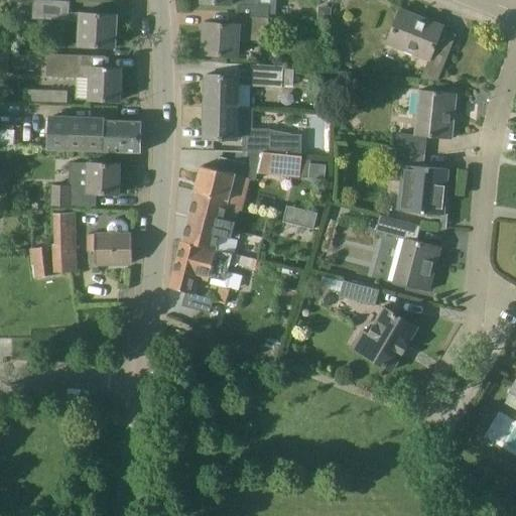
[(71,1),(47,0),(33,0),(32,19),(70,21),(81,21),(79,45),(115,47),(117,15),(81,13),(70,13),(71,1)]
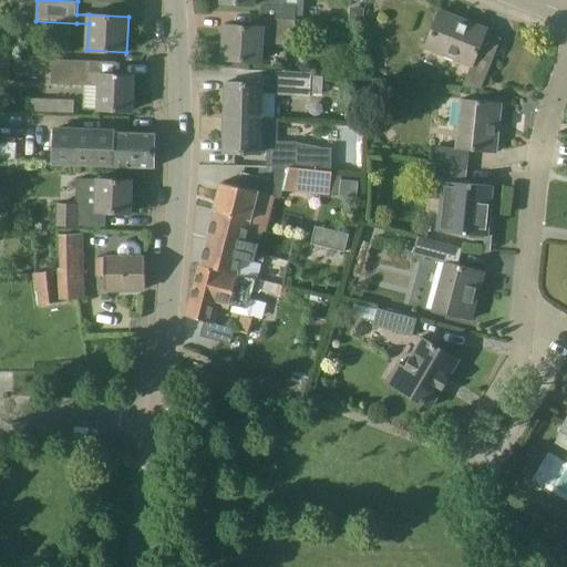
[(264,19),(270,20),(296,21),(296,7),(286,7),(286,0),(220,0),(220,3),(264,7),(264,19)]
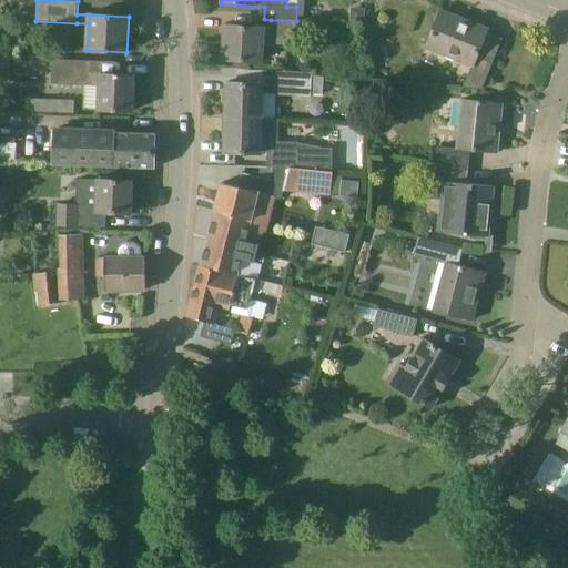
[(351,8),(350,22),(364,22),(365,9),(351,8)]
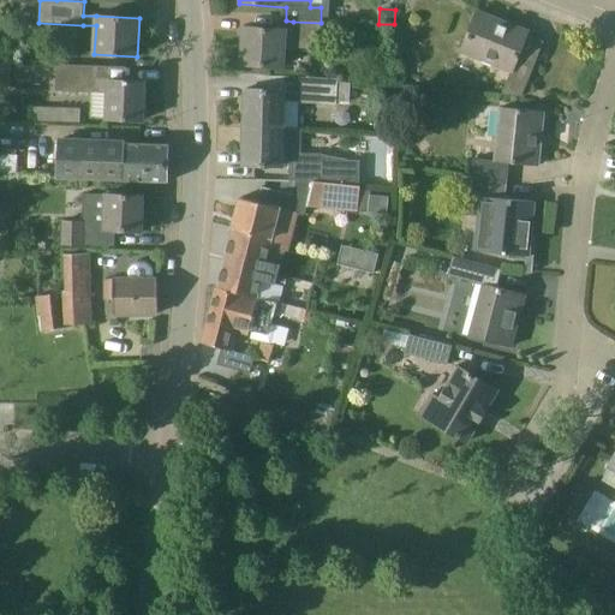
[(535,64),(518,57),(529,31),(477,11),(461,52),(511,71),(502,94),(521,96),(535,64)]
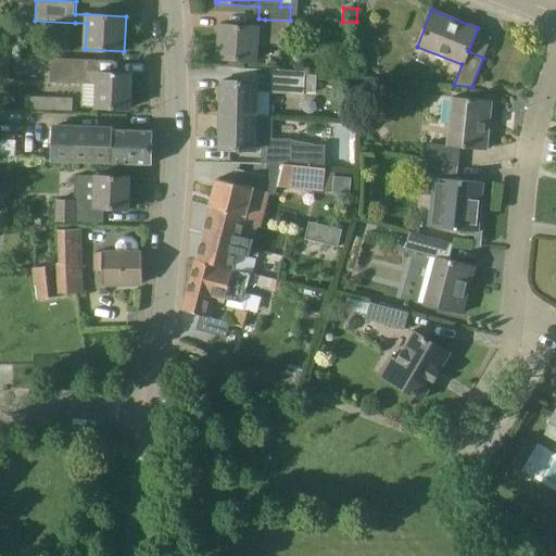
[(290,21),(265,20),(265,27),(220,25),(218,58),(255,61),(256,42),(288,45),(290,21)]
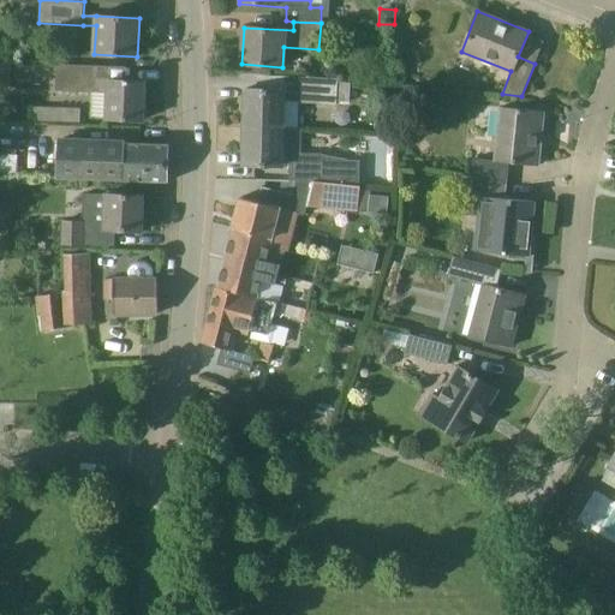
[(11,63),(0,63),(0,82),(10,83),(11,63)]
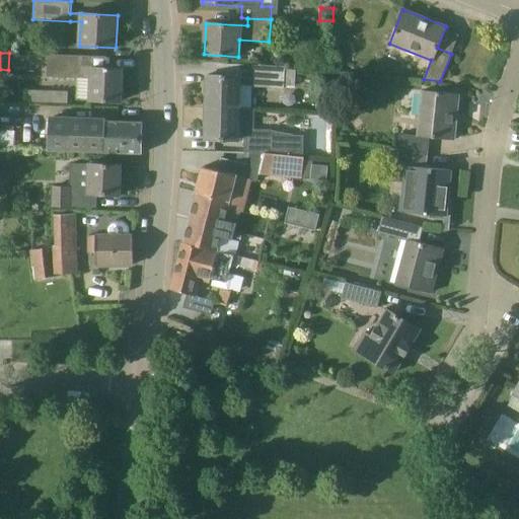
[(79,56),(49,55),(48,75),(78,77),(78,76),(90,77),(89,100),(121,101),(122,69),(91,67),(91,68),(79,67),(79,56)]
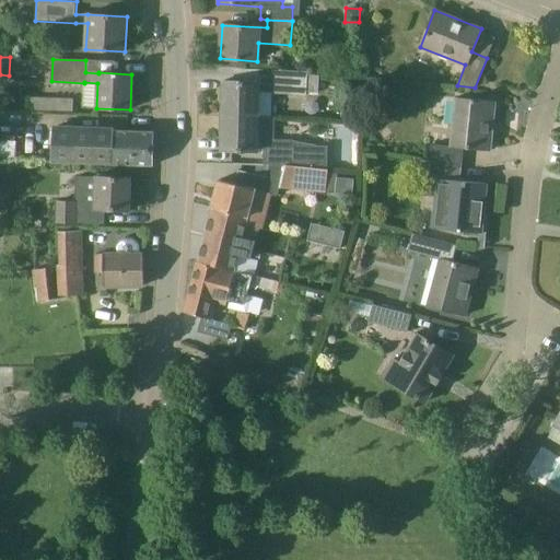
[(307,74),(307,71),(266,70),(265,85),(258,85),(259,82),(223,81),(222,116),(258,117),(272,117),(272,93),(306,94),(306,92),(307,74)]
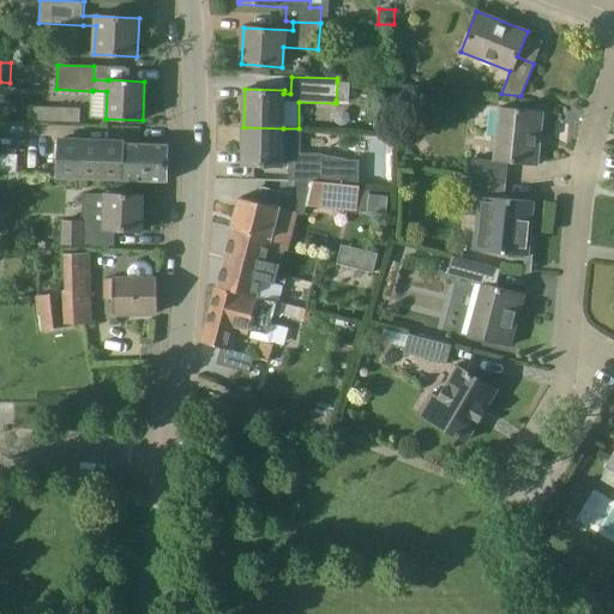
[(350,83),(337,82),(336,101),(349,102),(350,83)]
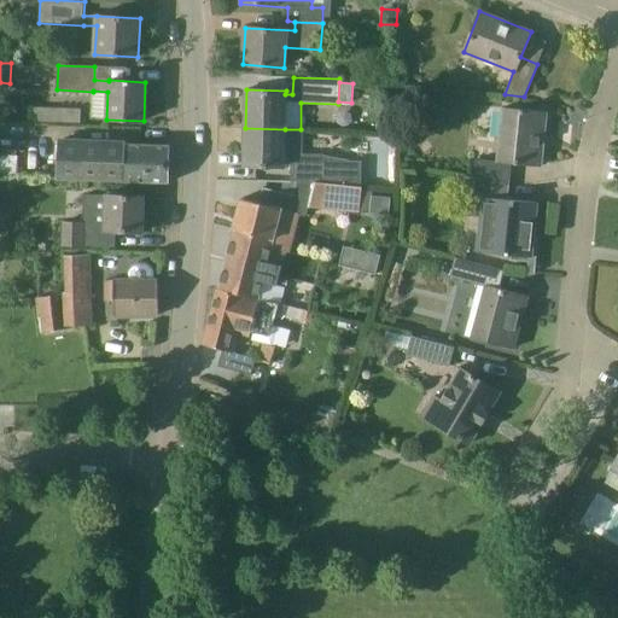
[(30,121),(48,122),(50,108),(30,108),(30,121)]
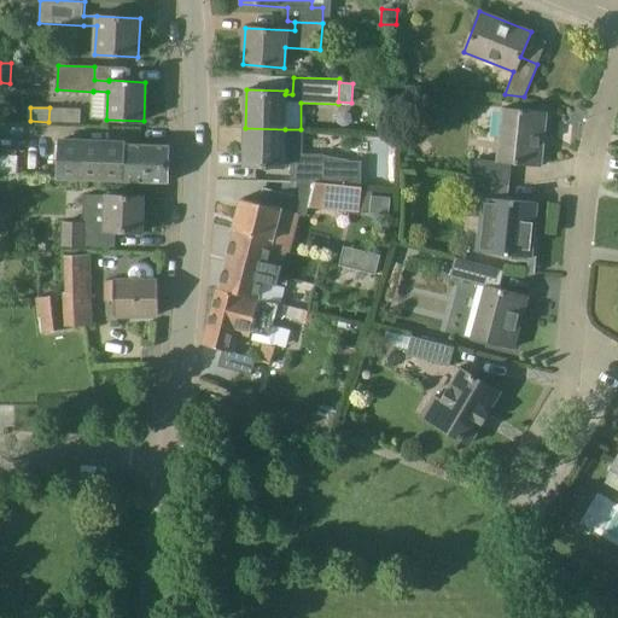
[(474,179),(509,182),(511,164),(541,167),(546,112),(502,108),(497,162),(476,161),(474,179)]
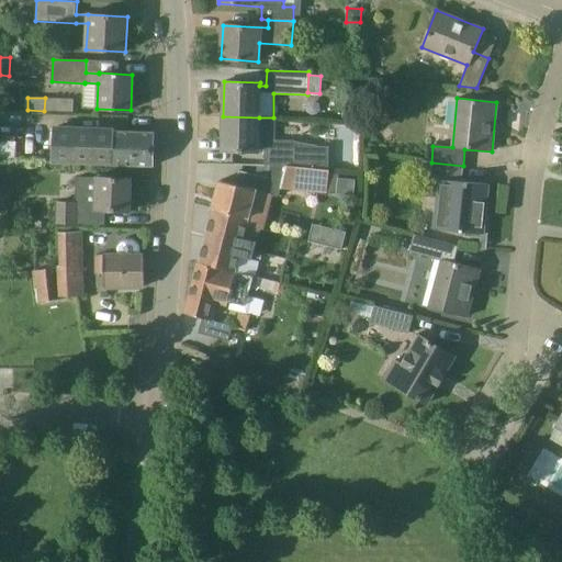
[(259,117),(223,116),(222,150),(258,152),(258,150),(265,150),(265,166),(270,166),(299,167),(329,170),(330,146),(318,146),(294,141),(272,141),(272,142),(259,142),(259,117)]
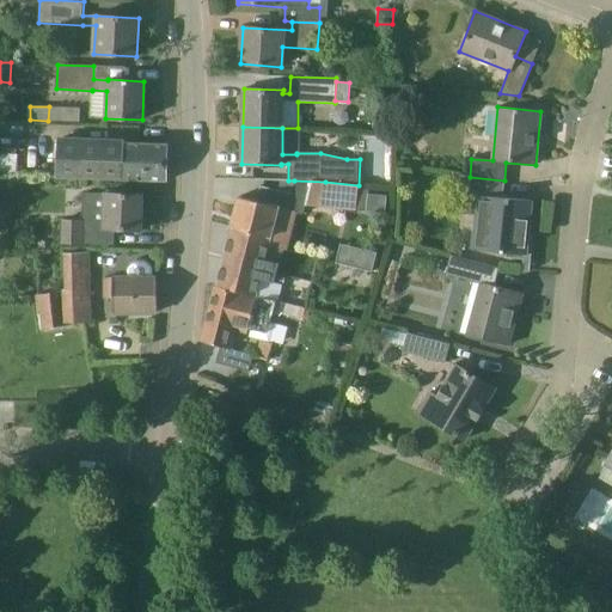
[(167,144),(165,144),(59,140),(57,178),(166,182),(167,144)]
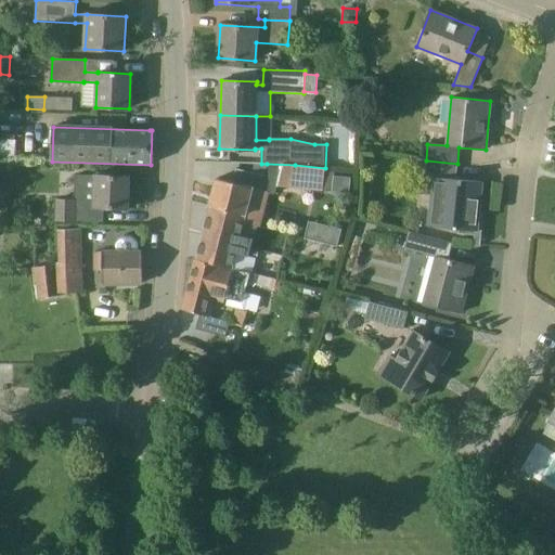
[(455,180),(457,164),(426,160),(425,160),(424,178),(433,179),(428,227),(459,230),(459,234),(480,236),(481,219),(478,219),(482,182),(455,180)]
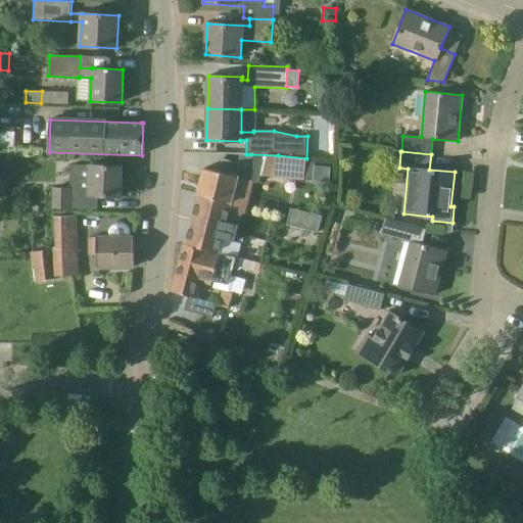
[(278,155),(251,154),(248,165),(223,159),(220,173),(203,169),(197,194),(198,194),(197,197),(229,205),(244,209),(252,177),(257,179),(258,175),(304,180),(306,160),(306,158),(278,155)]
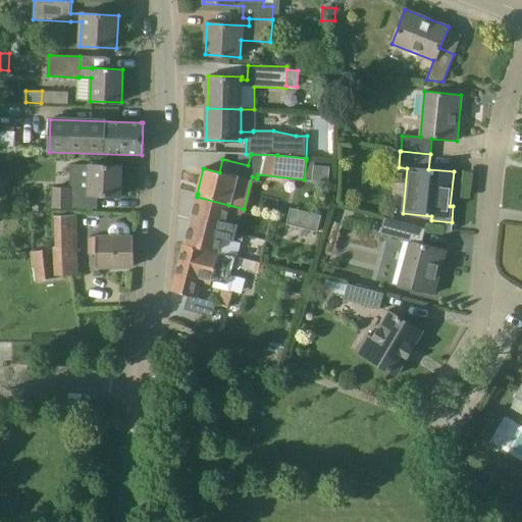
[(304,179),(312,180),(314,165),(314,161),(306,160),(304,179)]
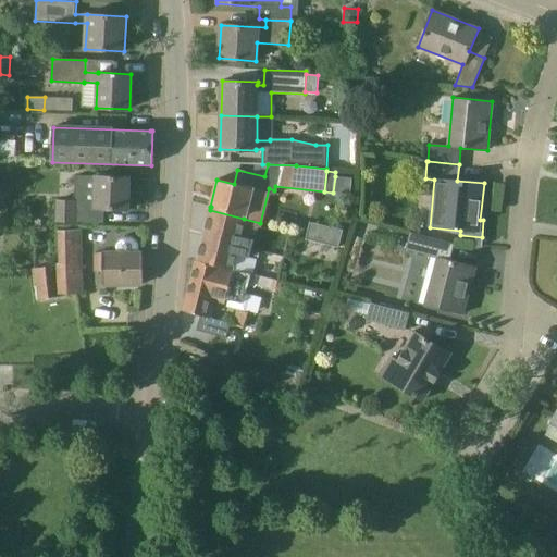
[(75,201),(58,200),(57,221),(103,223),(103,209),(127,210),(128,177),(96,176),(76,175),(75,201)]
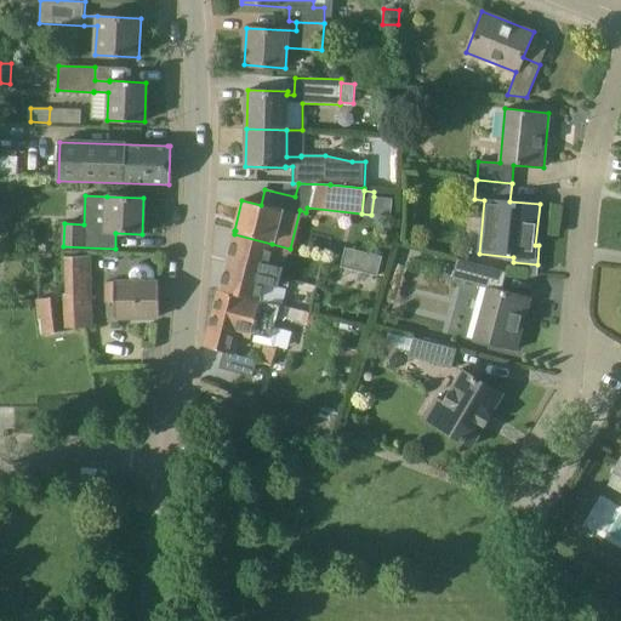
[(268,258),(272,244),(234,234),(220,291),(275,305),(281,283),(277,281),(281,261),(268,258)]
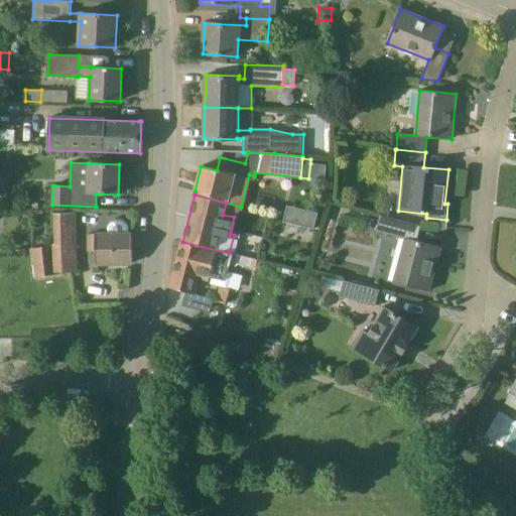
[(281,238),(309,240),(312,209),(283,207),(281,238)]
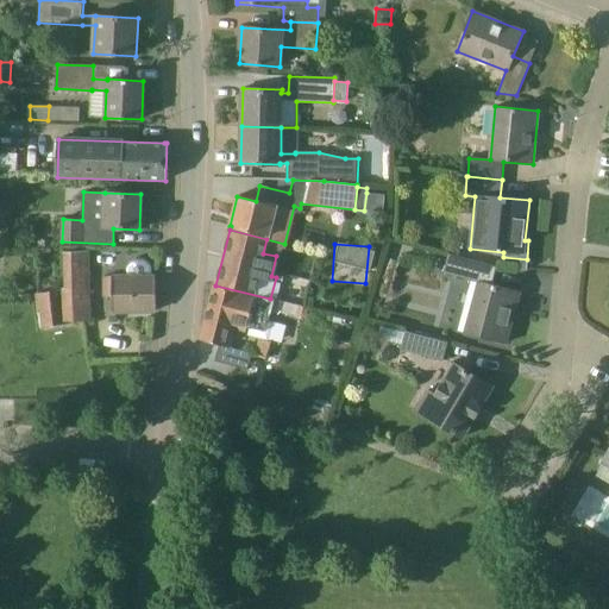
[(88,253),(66,253),(68,325),(85,322),(90,321),(88,253)]
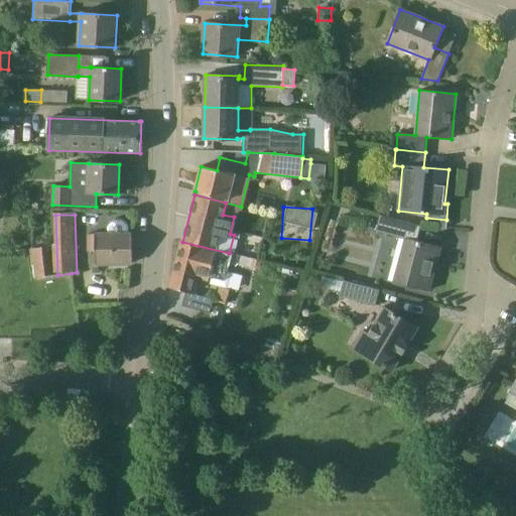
[(376,231),(405,239),(393,282),(428,291),(440,247),(416,241),(420,226),(380,215),(376,231)]
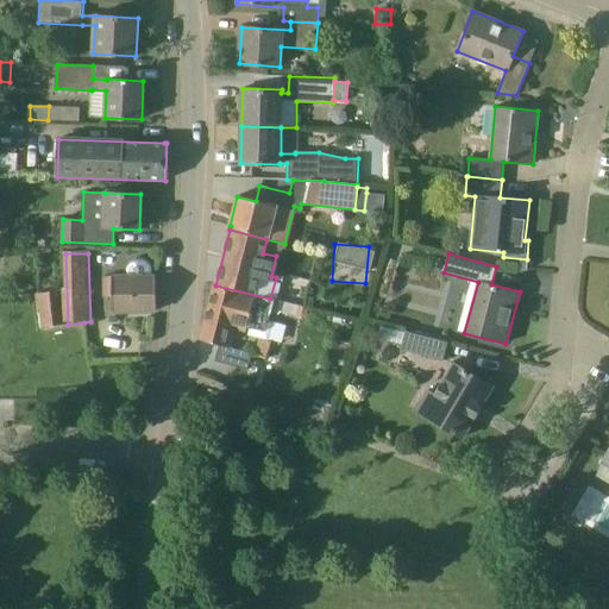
[(112,297),(112,312),(157,311),(156,276),(104,277),(105,297),(112,297)]
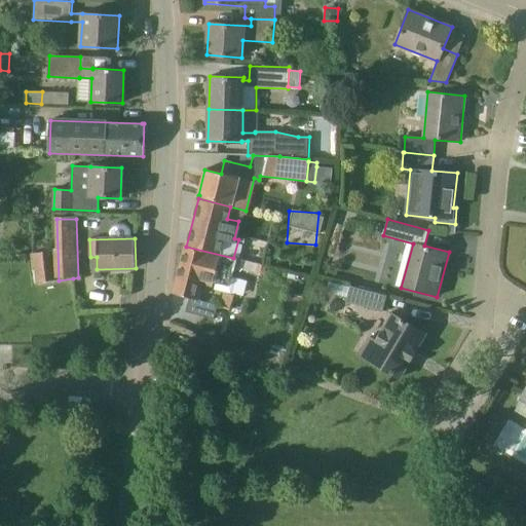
[(233,258),(186,247),(185,246),(174,293),(194,298),(199,278),(217,284),(227,286),(229,275),(233,258)]
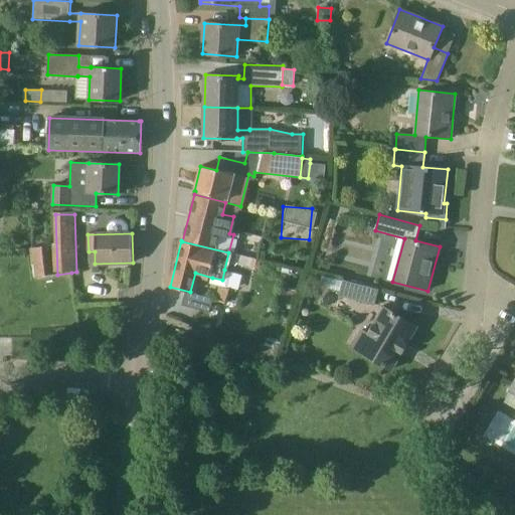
[(29,247),(30,252),(31,268),(32,278),(53,276),(53,274),(50,244),(29,247)]
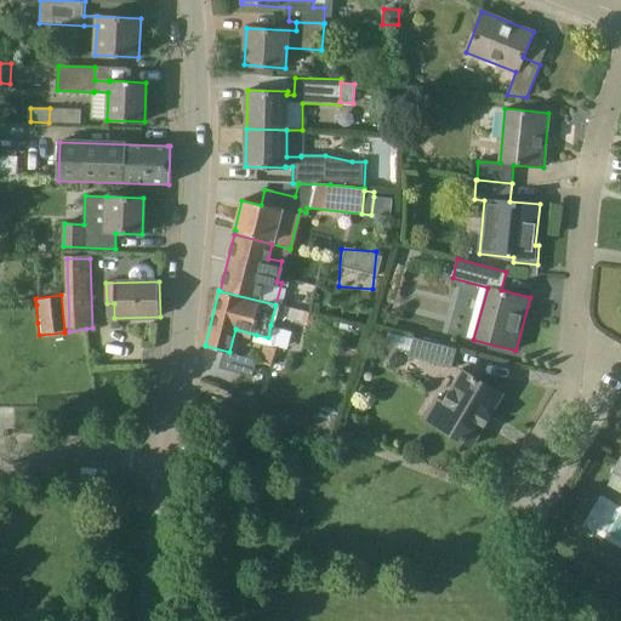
[(314,315),(281,307),(279,306),(277,315),(312,325),(314,315)]
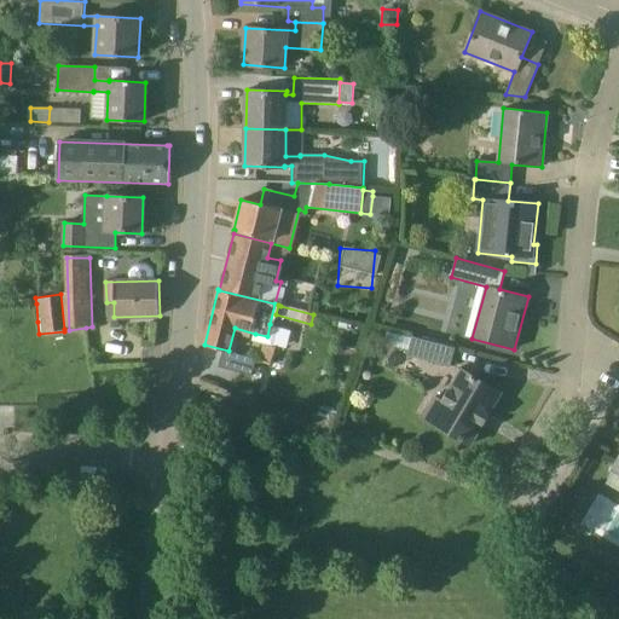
[(405,354),(424,360),(449,366),(453,346),(410,334),(405,354)]
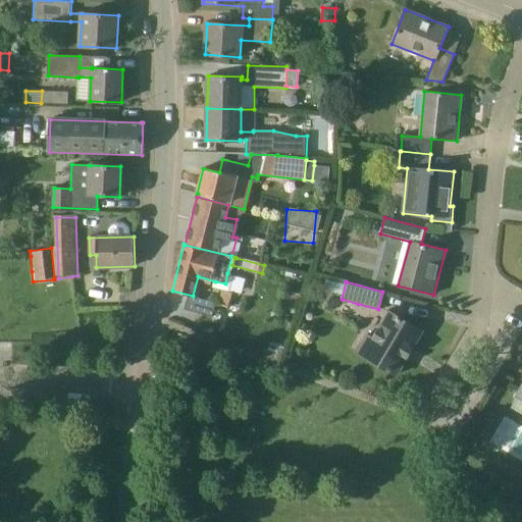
[(228,307),(232,292),(222,289),(219,299),(217,298),(215,303),(228,307)]
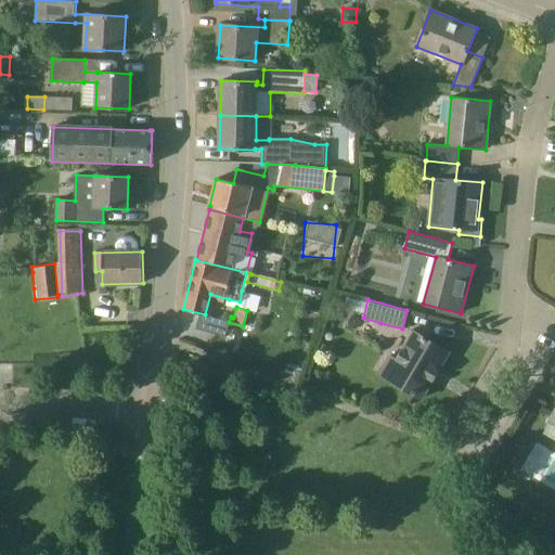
[(422,399),(449,352),(413,331),(396,361),(388,356),(377,373),(422,399)]
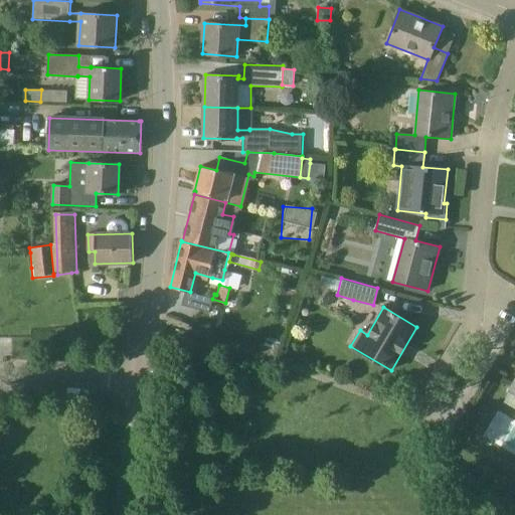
[(268,340),(263,352),(275,356),(279,345),(268,340)]
